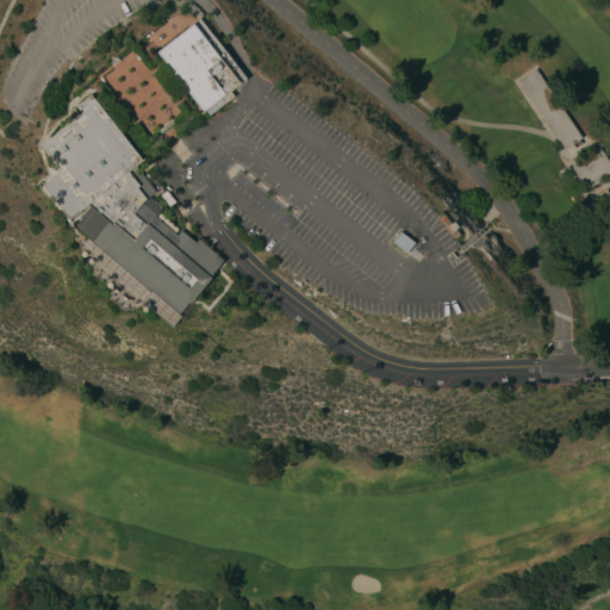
[(155,51),(191,23),(192,24),(198,18),(246,79),(229,91),(232,97),(210,114),(205,110),(200,114),(199,112),(201,111),(155,51)]
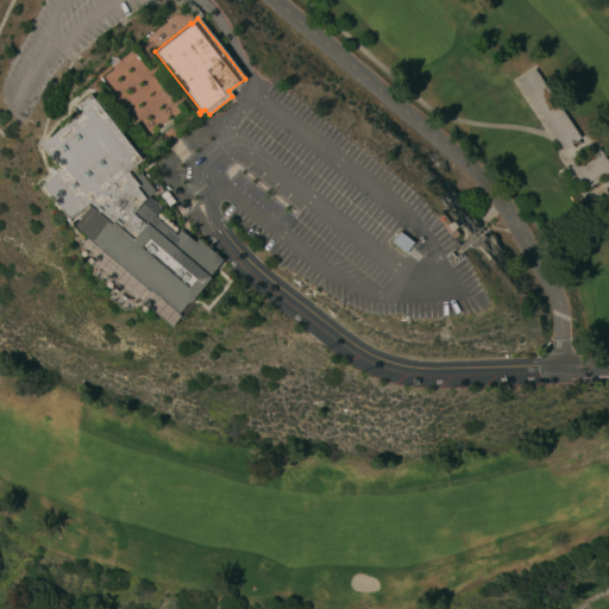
[(581,138),(563,149),(518,80),(535,69),(581,138)]
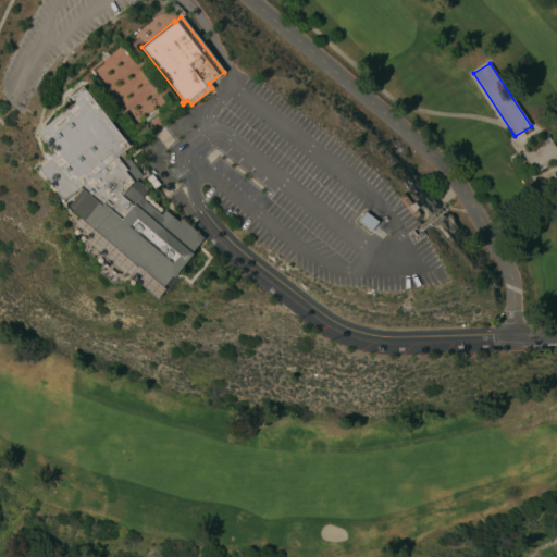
[(61,200),(36,169),(52,155),(35,133),(70,104),(65,99),(81,86),(128,146),(122,151),(141,174),(135,180),(139,182),(148,189),(140,198),(160,214),(164,210),(177,221),(181,218),(203,238),(190,252),(192,254),(171,276),(170,276),(161,286),(136,263),(134,265),(82,219),(82,220),(65,206),(81,189),(78,187),(61,200)]
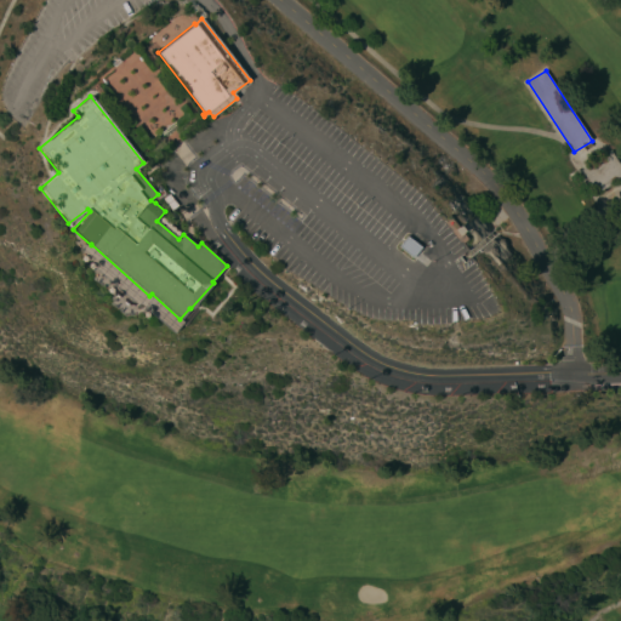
[(610,151),(620,166),(620,176),(597,193),(581,170),(610,151)]
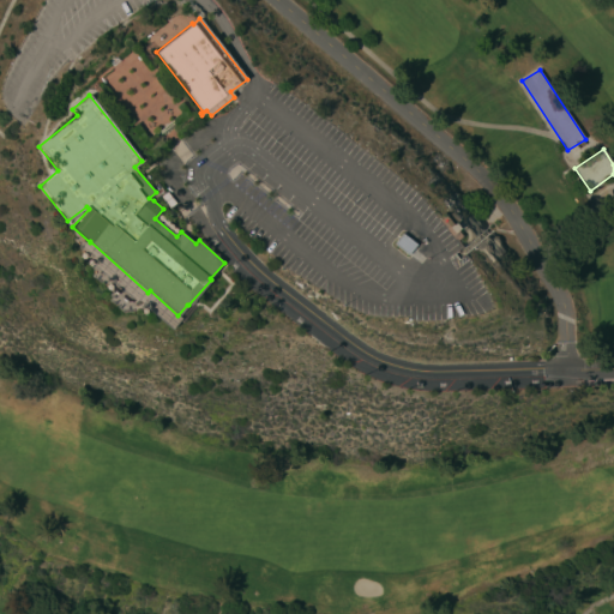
[(474,236),(485,226),(471,211),(461,221),(474,236)]
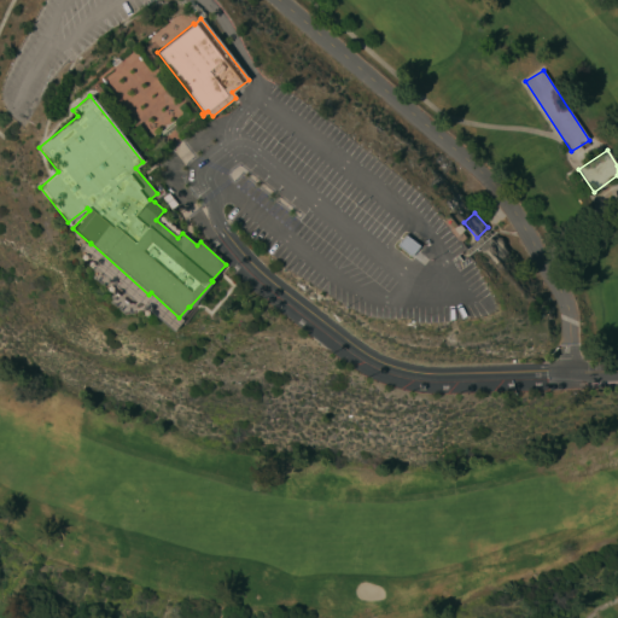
[(455,226),(458,223),(464,229),(460,232),(464,238),(459,242),(458,240),(456,242),(441,221),(448,216),(455,226)]
